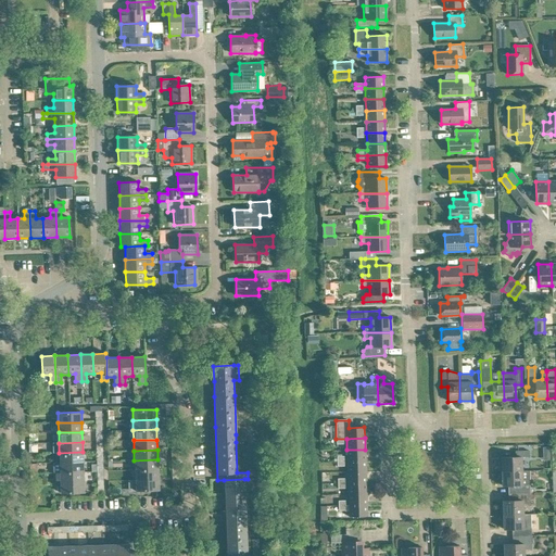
[(348,460),(365,460),(365,450),(346,450),(348,460)]
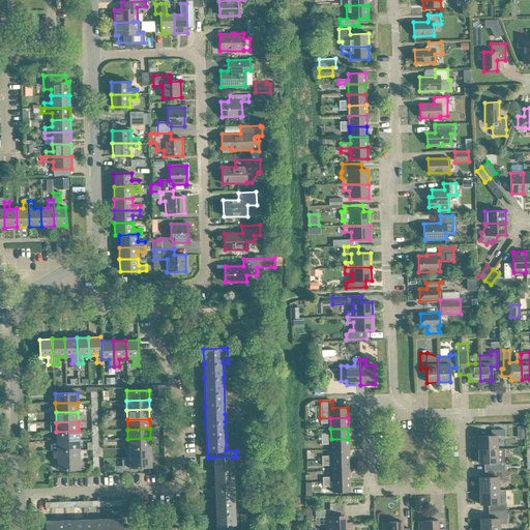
[(478,449),(497,449),(496,436),(504,436),(503,430),(491,430),(491,436),(477,437),(478,449)]
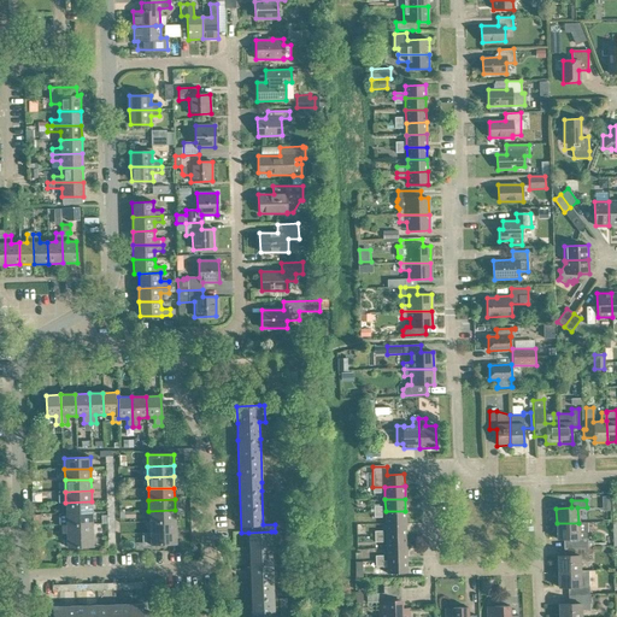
[(65,513),(92,512),(92,501),(65,503),(65,513)]
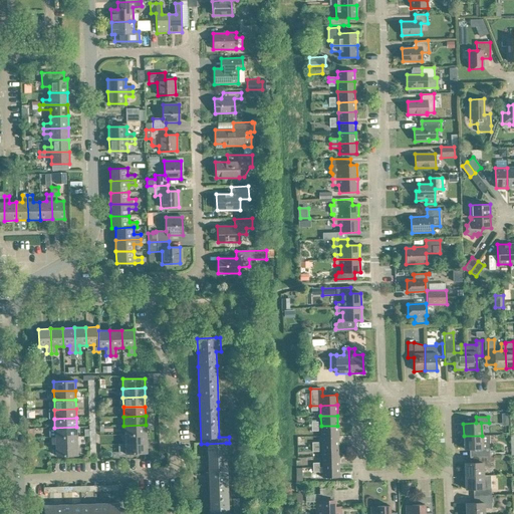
[(239,423),(239,419),(234,420),(235,437),(245,436),(245,423),(239,423)]
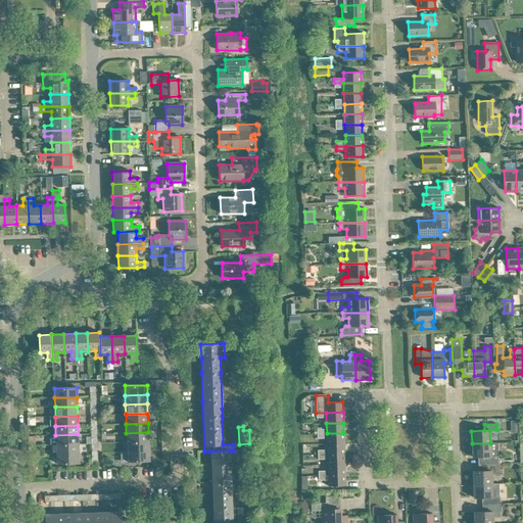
[(127,442),(148,441),(148,432),(126,433),(127,442)]
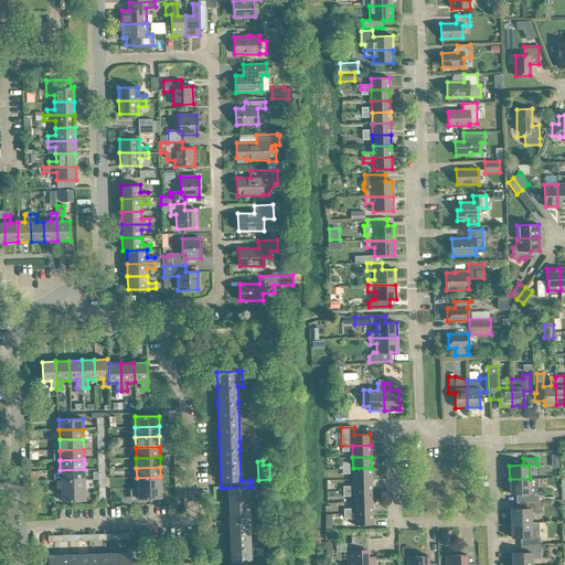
[(353,480),(372,479),(371,468),(353,468),(353,480)]
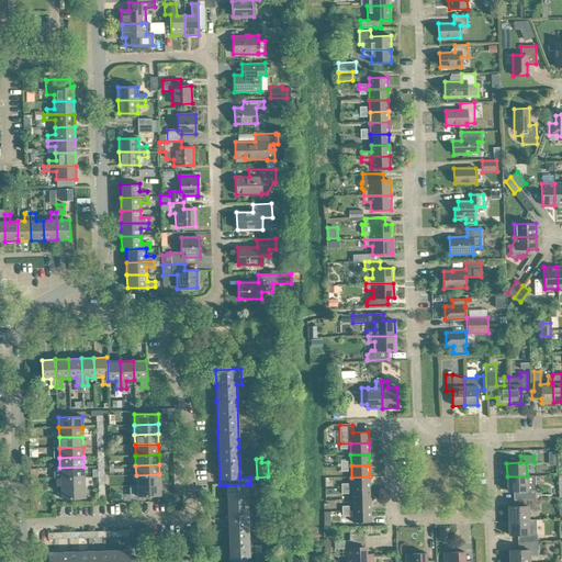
[(60,478),(83,478),(83,467),(59,468),(60,478)]
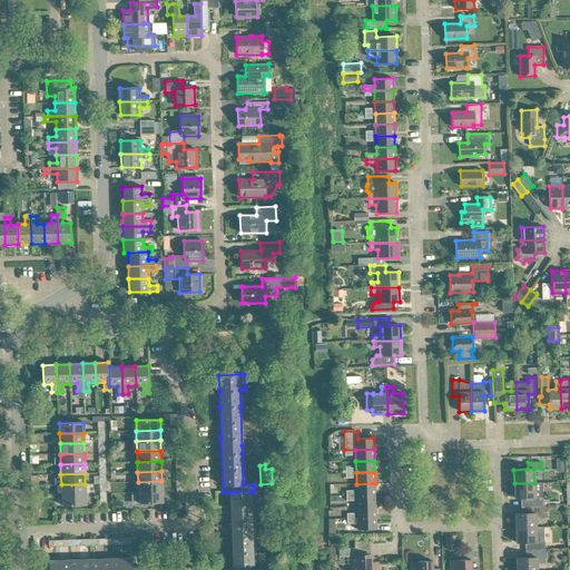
[(138,492),(163,491),(161,481),(138,482),(138,492)]
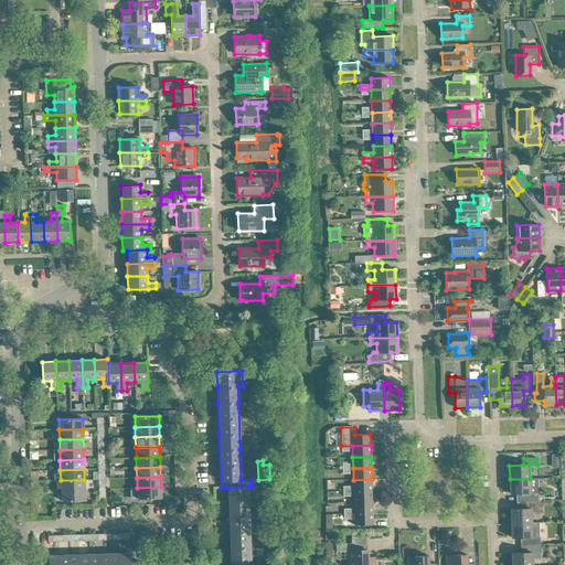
[(353,491),(372,491),(372,479),(353,480),(353,491)]
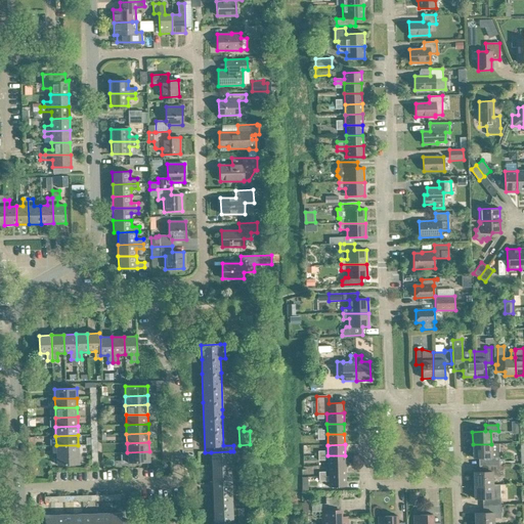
[(479,465),(498,465),(498,444),(491,444),(473,444),(473,457),(478,457),(479,465)]
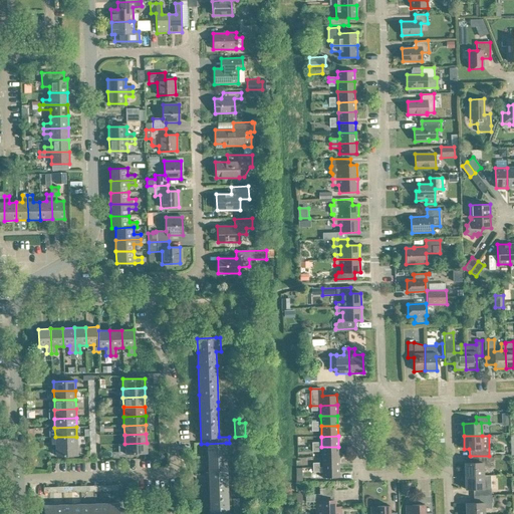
[(55,446),(77,446),(76,437),(55,437),(55,446)]
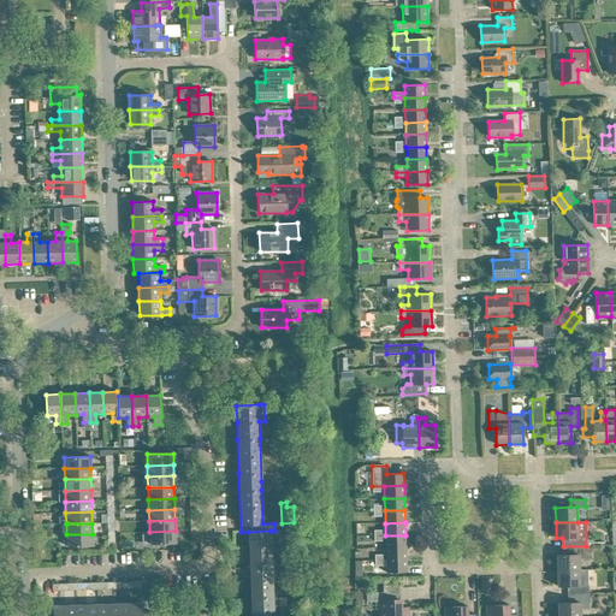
[(176,531),(149,532),(142,532),(142,546),(150,545),(150,544),(176,543),(176,531)]
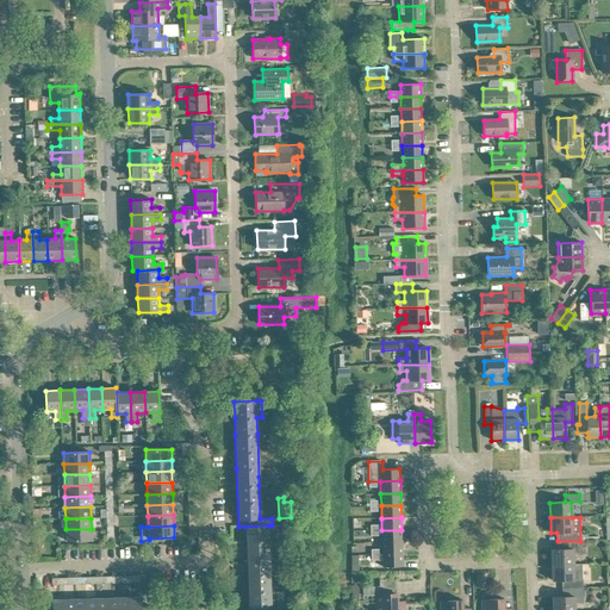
[(268,526),(246,527),(248,609),(260,609),(271,609),(268,526)]
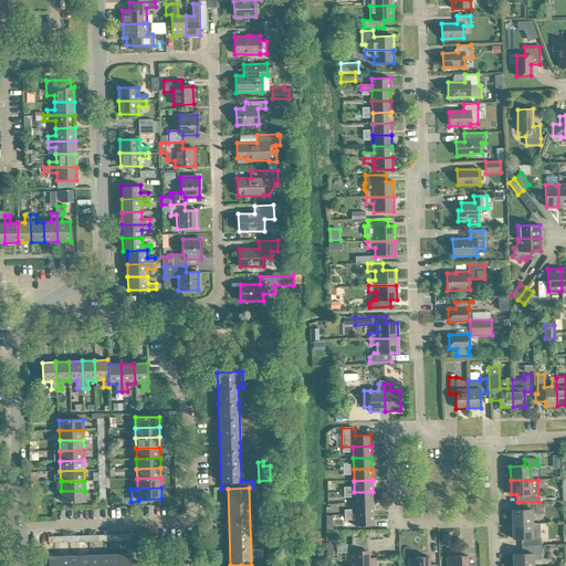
[(85,491),(61,491),(61,502),(85,501),(85,491)]
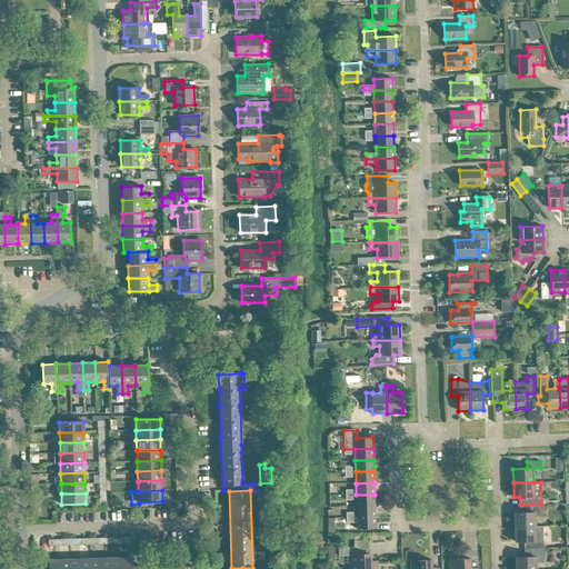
[(356,506),(375,506),(375,495),(356,495),(356,506)]
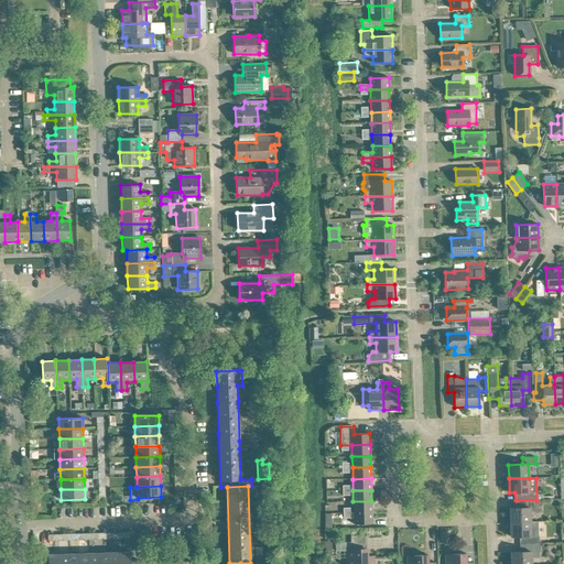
[(510,522),(530,522),(530,513),(538,513),(538,508),(541,508),(541,505),(550,505),(550,501),(541,501),(541,499),(537,500),(516,500),(516,508),(510,508),(510,522)]
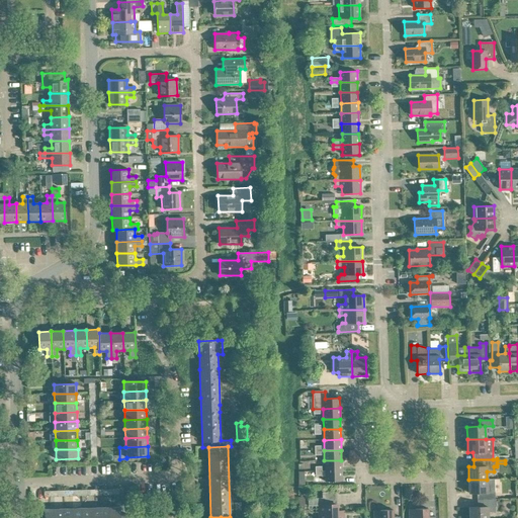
[(325,471),(342,470),(341,460),(324,460),(325,471)]
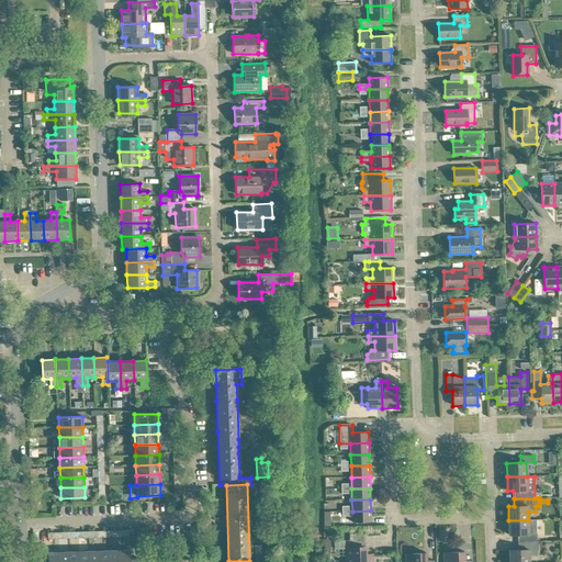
[(371,510),(352,512),(352,523),(371,521),(371,510)]
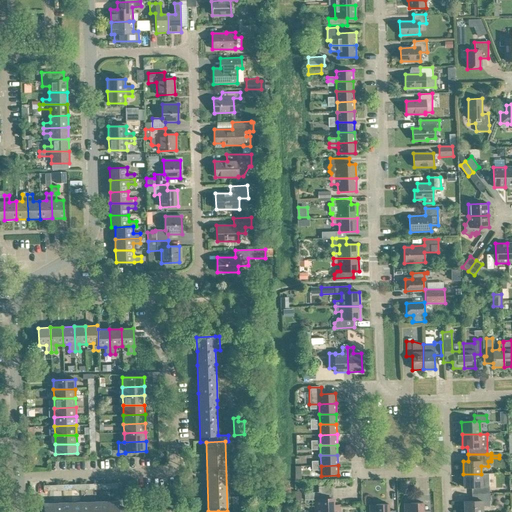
[(471,494),(489,494),(488,474),(481,474),(463,474),(463,487),(471,487),(471,494)]
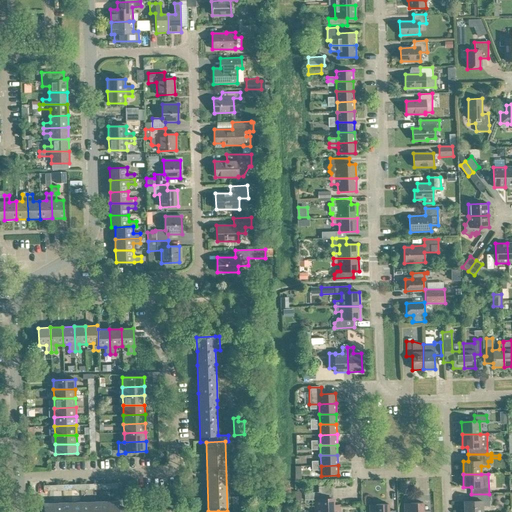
[(320,499),(320,492),(304,493),(304,500),(314,500),(314,511),(339,511),(339,505),(333,506),(333,499),(320,499)]
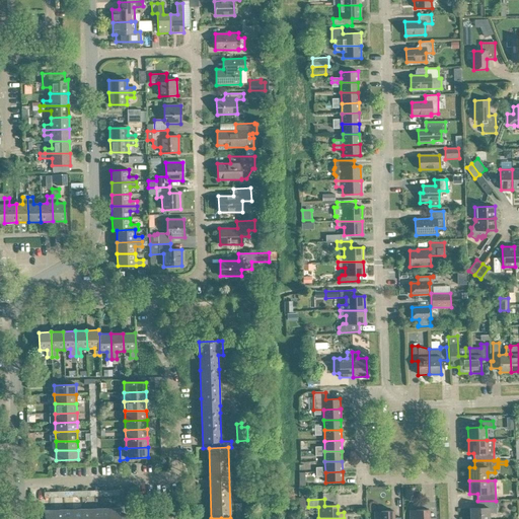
[(470,518),(489,518),(489,513),(496,513),(496,501),(477,501),(478,508),(470,508),(470,518)]
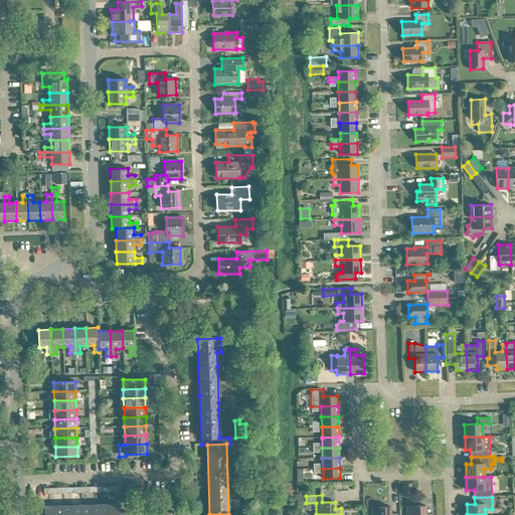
[(91,514),(100,514),(100,504),(91,505),(91,514)]
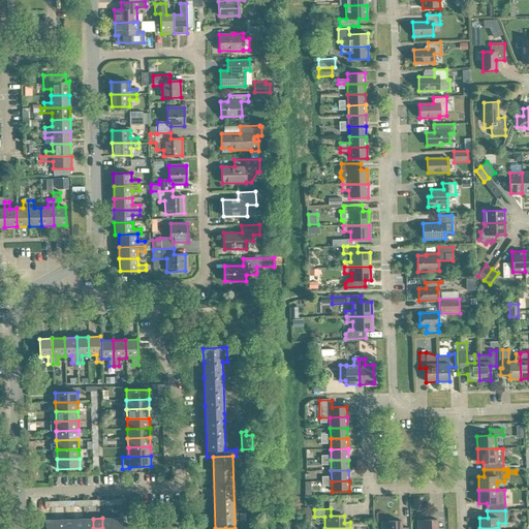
[(102,528),(112,528),(112,518),(102,518),(102,528)]
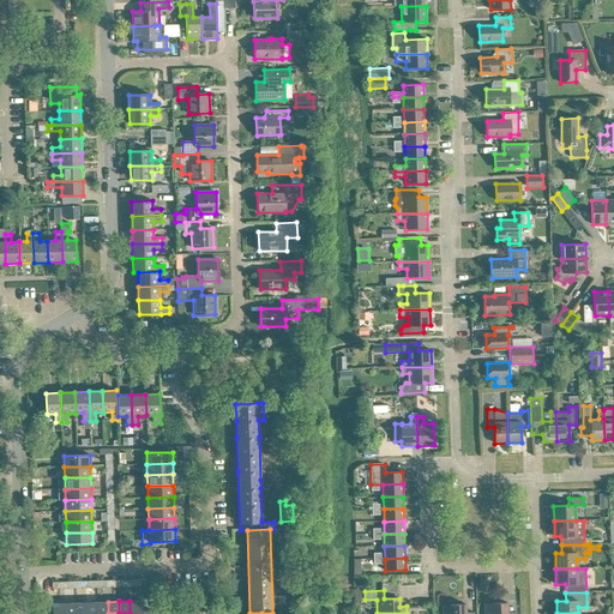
[(130,601),(130,613),(151,613),(151,611),(142,611),(142,601),(130,601)]
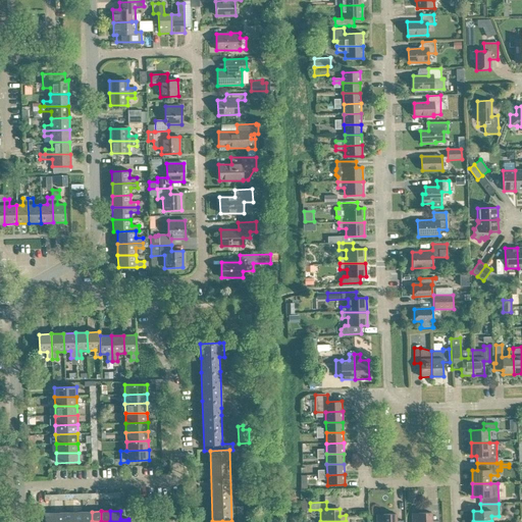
[(54,521),(63,521),(63,512),(54,513),(54,521)]
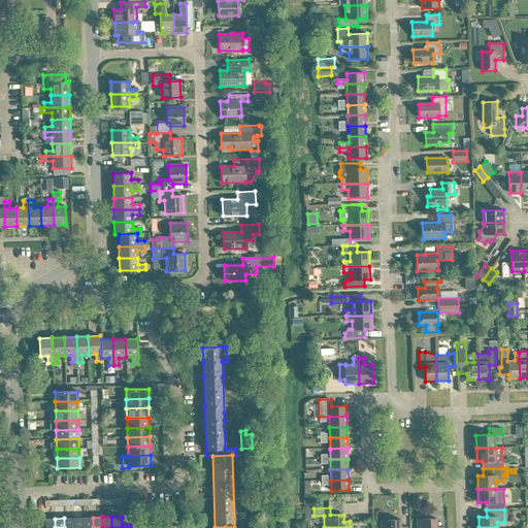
[(64,527),(73,527),(74,518),(64,518),(64,527)]
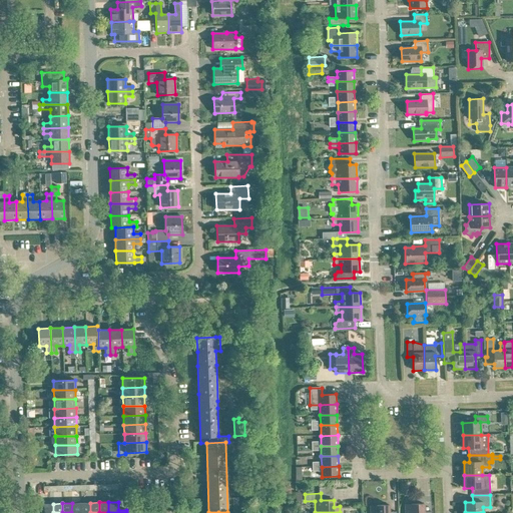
[(81,512),(81,503),(72,503),(71,512),(81,512)]
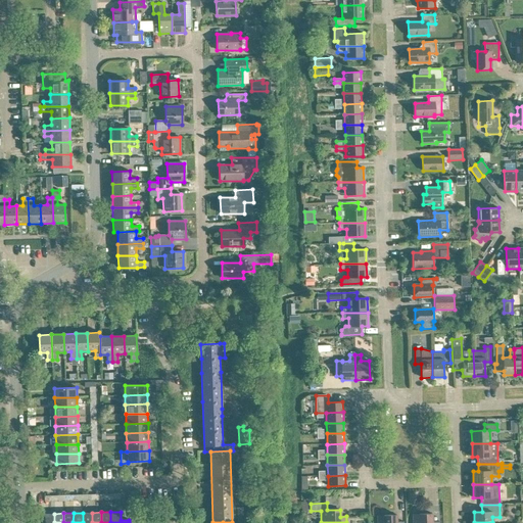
[(83,522),(92,522),(92,513),(83,513),(83,522)]
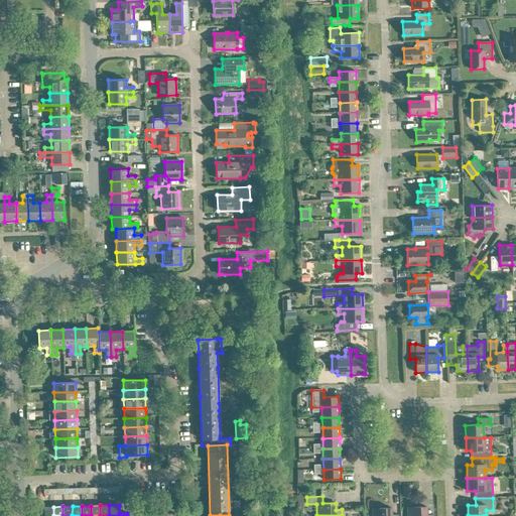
[(53,515),(53,507),(44,507),(43,515),(53,515)]
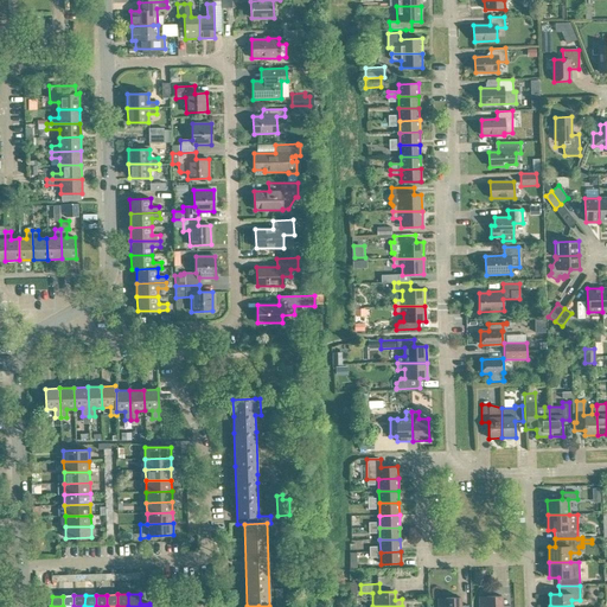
[(502,606),(502,596),(486,596),(479,598),(479,606),(509,606),(510,606),(502,606)]
